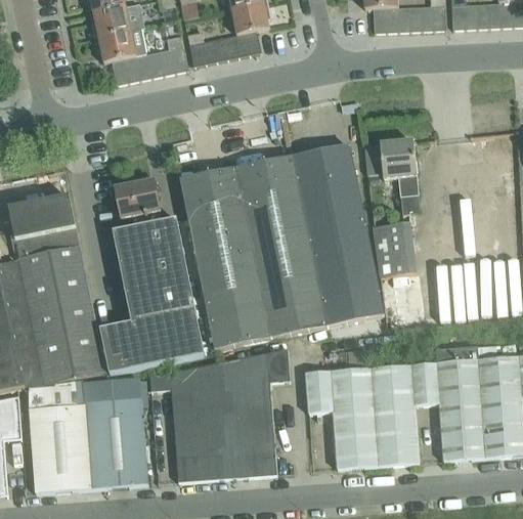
[(125,7),(123,0),(86,0),(87,5),(90,5),(92,13),(125,7)]
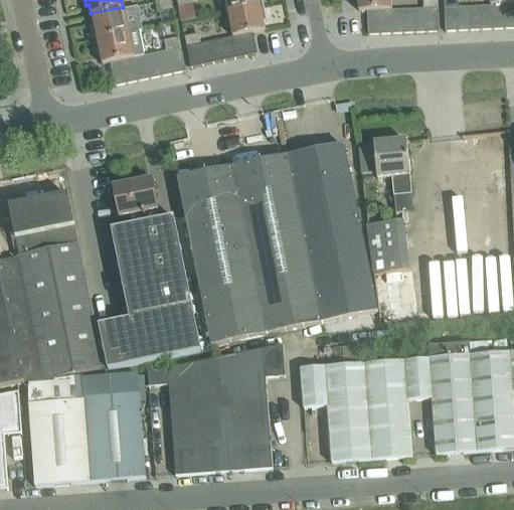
[(172,6),(171,0),(155,0),(158,9),(172,6)]
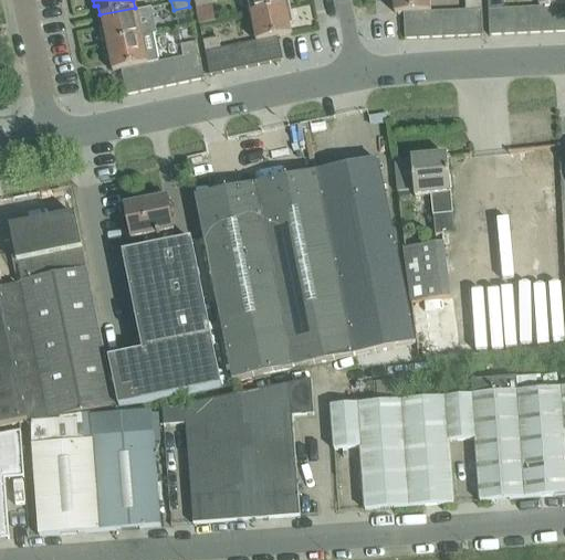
[(247,0),(249,11),(288,3),(286,0),(247,0)]
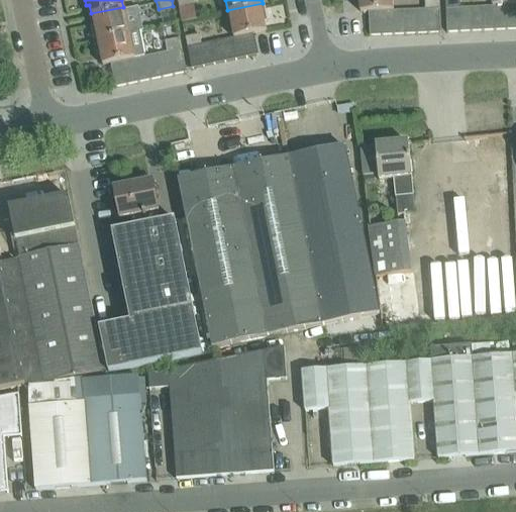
[(393,6),(392,0),(359,0),(359,9),(368,8),(380,7),(392,7),(393,6)]
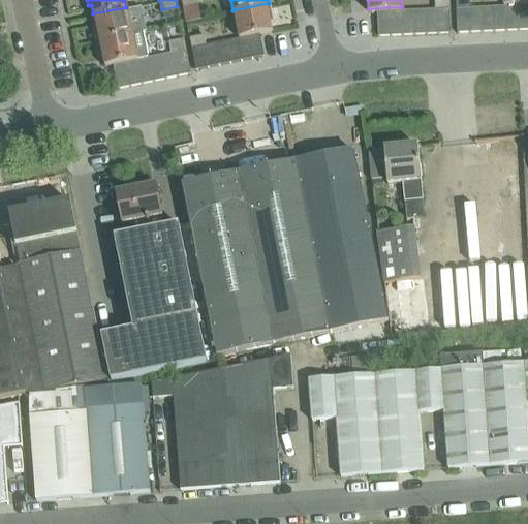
[(520,27),(518,1),(505,2),(506,27),(520,27)]
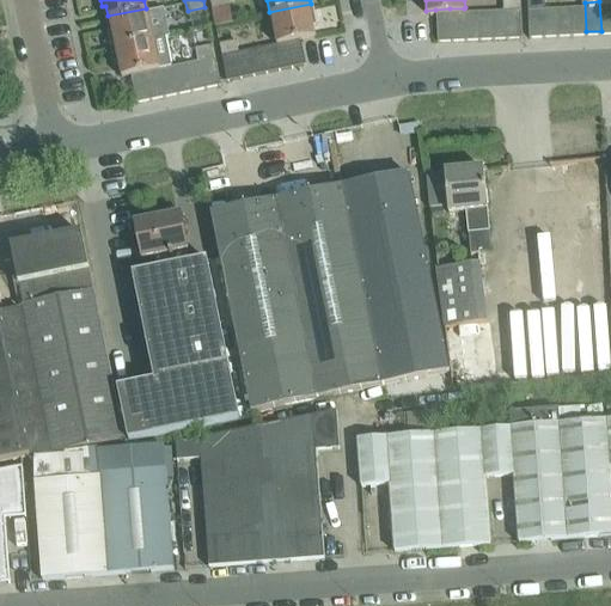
[(610,30),(610,1),(599,1),(602,31),(610,30)]
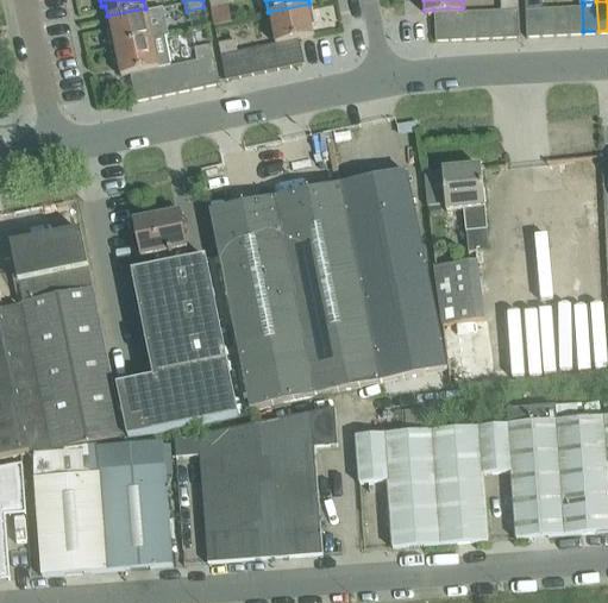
[(569,32),(568,2),(553,4),(555,32),(569,32)]
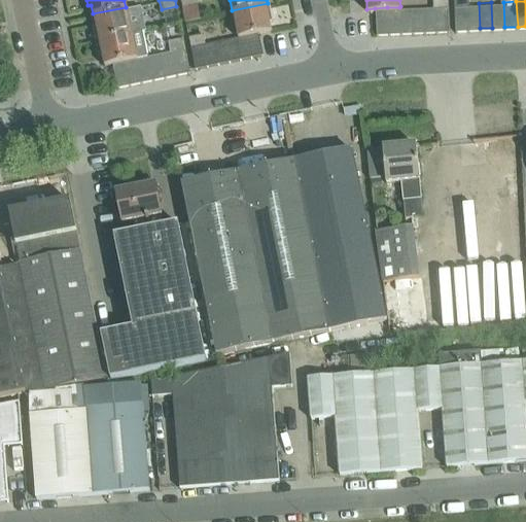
[(504,27),(503,2),(501,2),(491,2),(492,28),(504,27)]
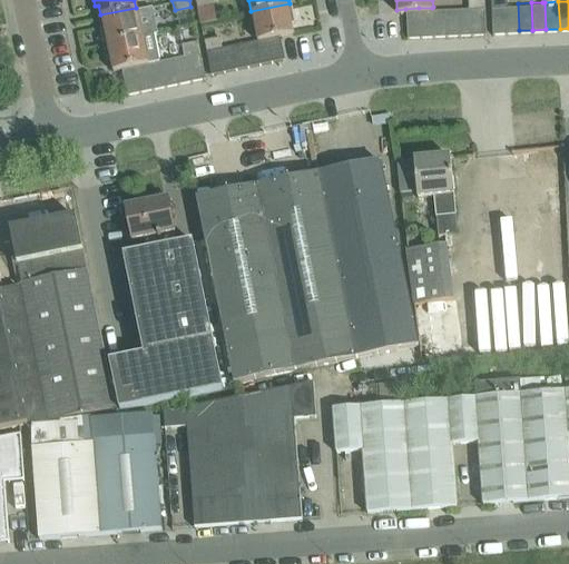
[(293,19),(290,3),(251,11),(256,38),(266,36),(278,33),(292,30),(290,20),(293,19)]
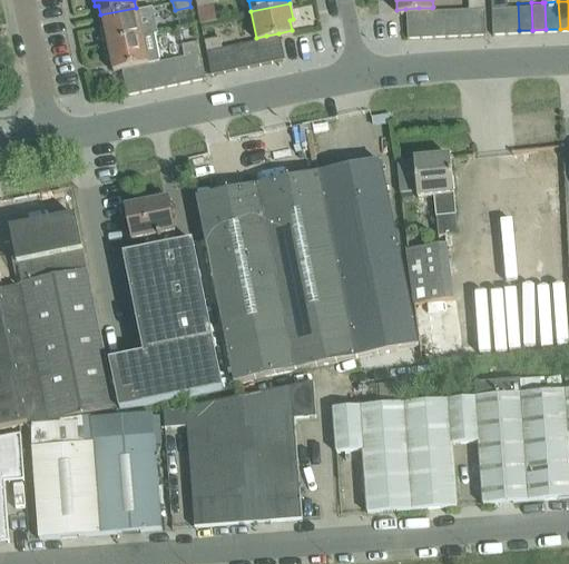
[(519,30),(518,3),(507,5),(504,5),(506,31),(519,30)]
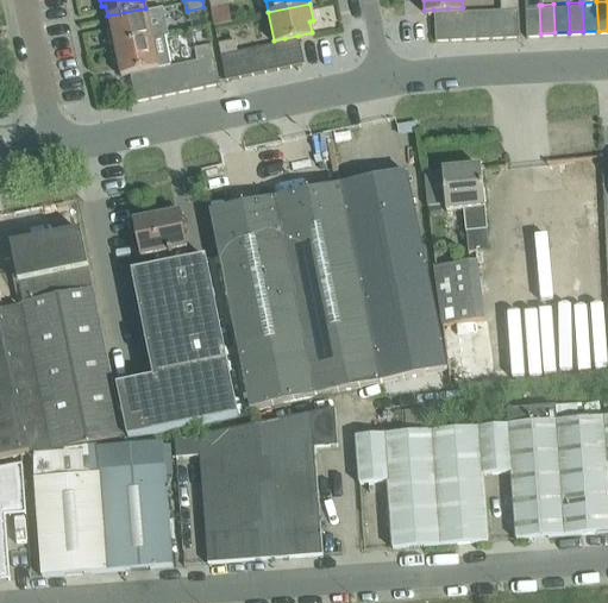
[(110,25),(105,26),(110,44),(164,33),(168,32),(162,5),(145,8),(107,16),(110,25)]
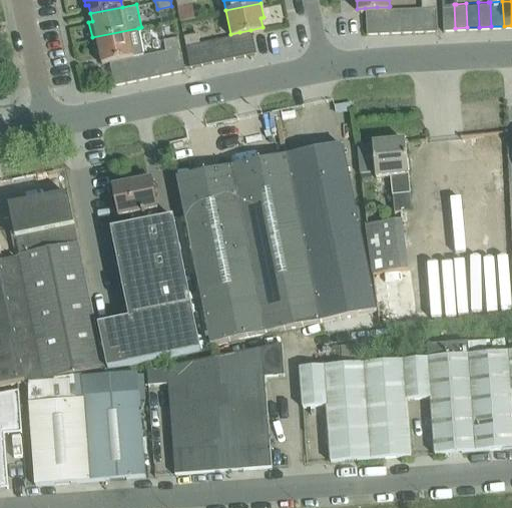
[(437,29),(436,4),(424,5),(425,29),(437,29)]
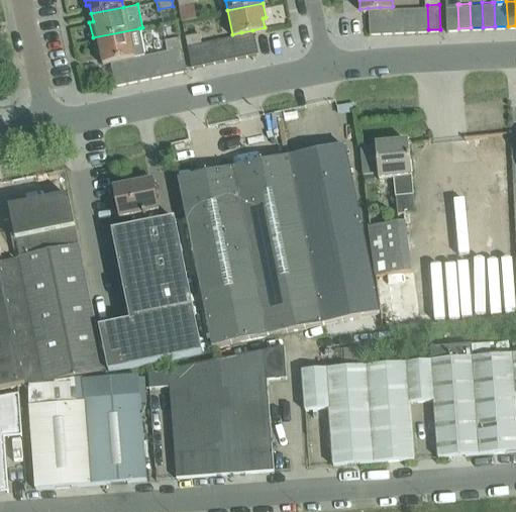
[(458,28),(457,4),(445,4),(446,28),(458,28)]
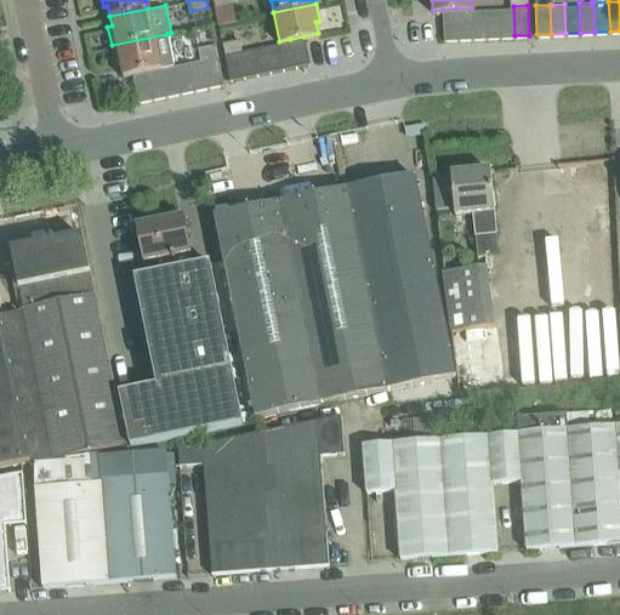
[(501,36),(499,6),(485,7),(487,36),(501,36)]
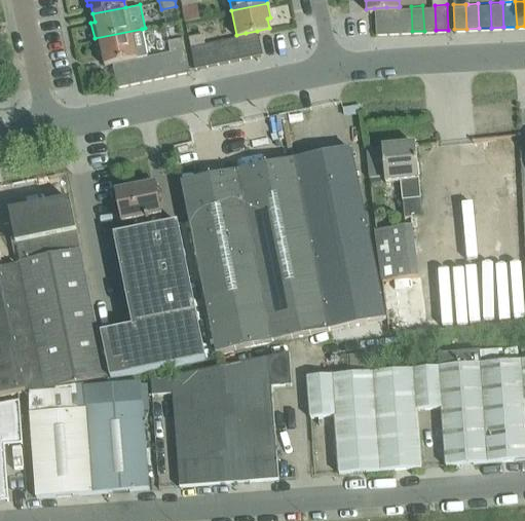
[(436,30),(435,5),(432,5),(422,5),(424,31),(436,30)]
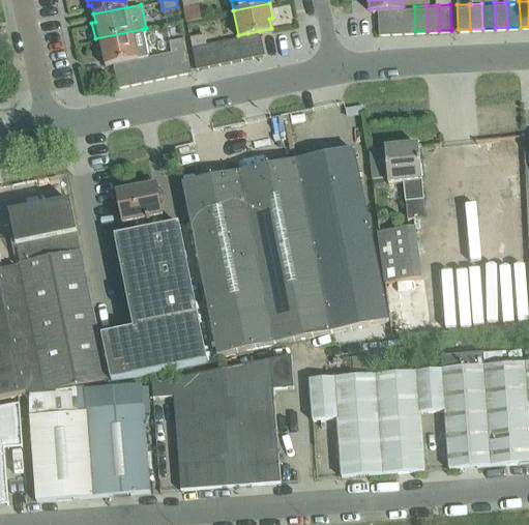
[(415,31),(414,6),(403,6),(402,7),(403,32),(415,31)]
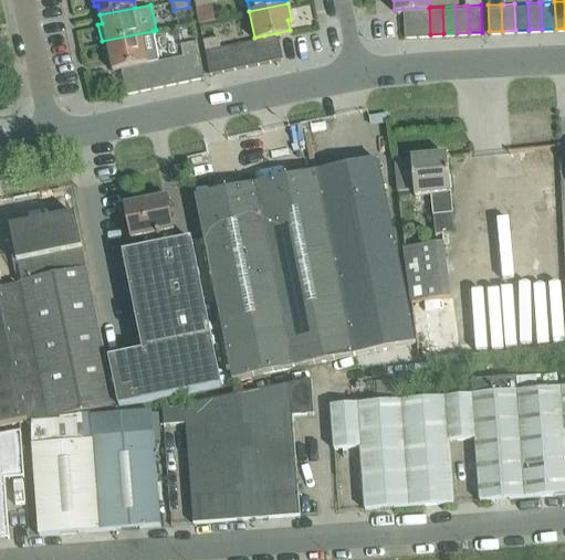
[(417,34),(416,8),(403,9),(404,35),(417,34)]
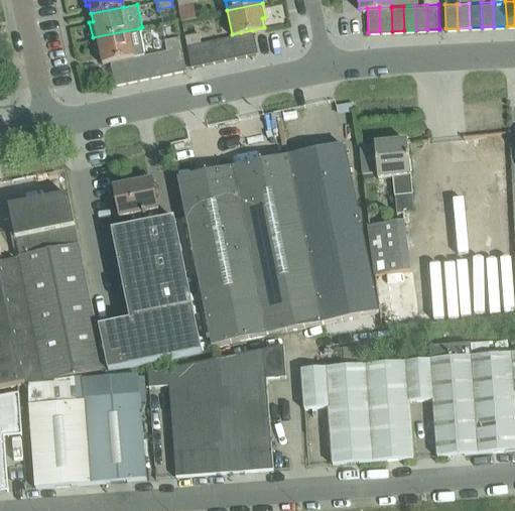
[(392,31),(391,7),(379,7),(380,31),(392,31)]
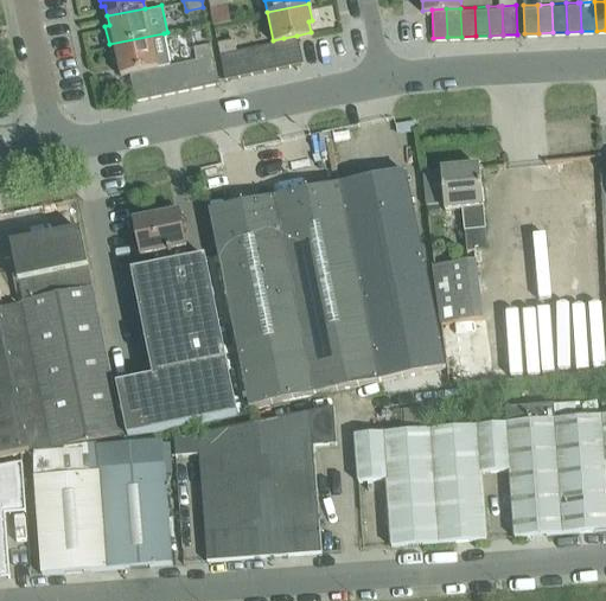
[(164,33),(109,44),(113,63),(117,62),(119,72),(128,70),(142,68),(155,65),(170,62),(164,33)]
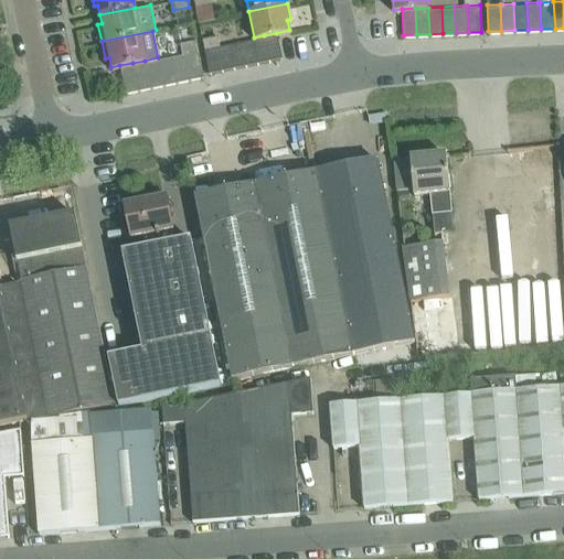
[(217,33),(202,36),(201,36),(203,49),(215,45),(220,44),(217,33)]
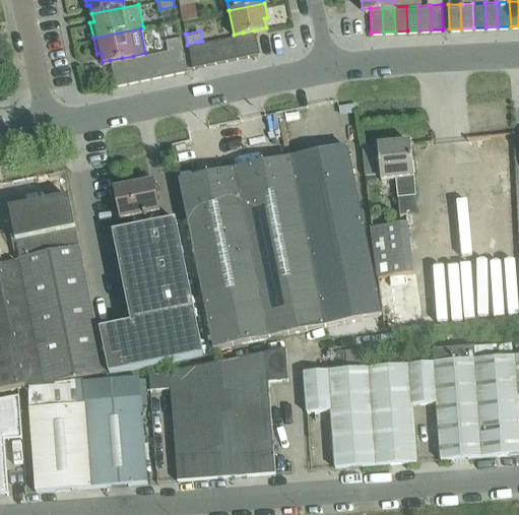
[(258,52),(254,30),(243,33),(247,55),(258,52)]
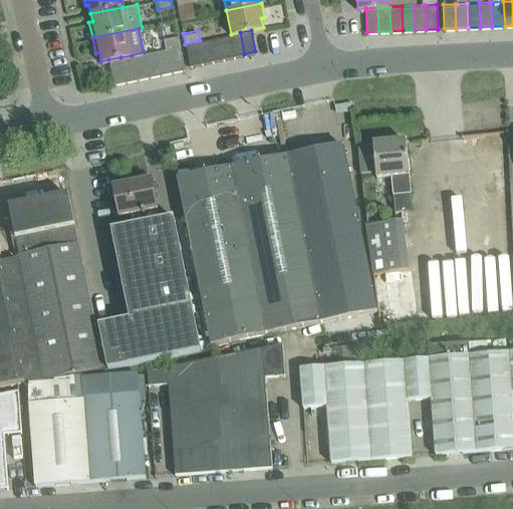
[(244,54),(240,32),(231,34),(229,34),(233,56),(244,54)]
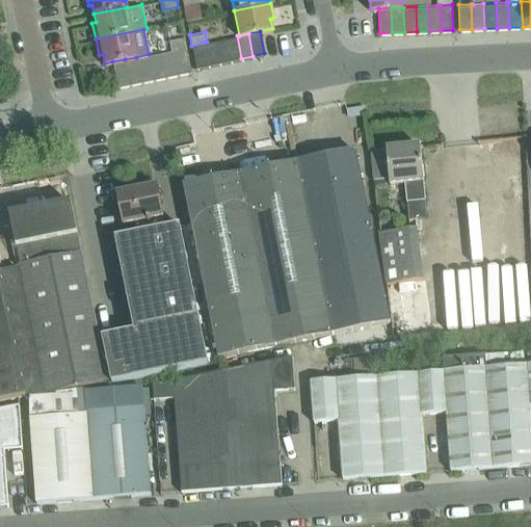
[(185,47),(183,35),(168,38),(171,50),(173,49),(185,47)]
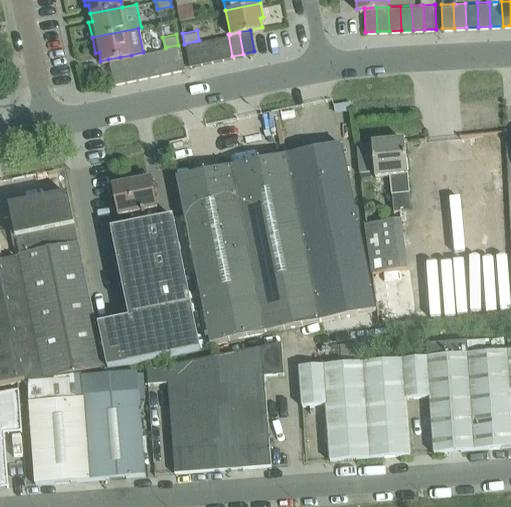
[(232,56),(228,34),(217,36),(221,58),(232,56)]
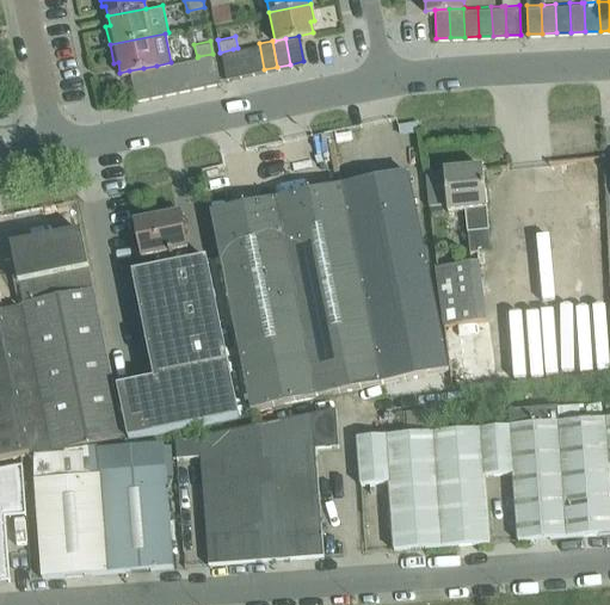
[(264,69),(259,43),(246,47),(251,72),(264,69)]
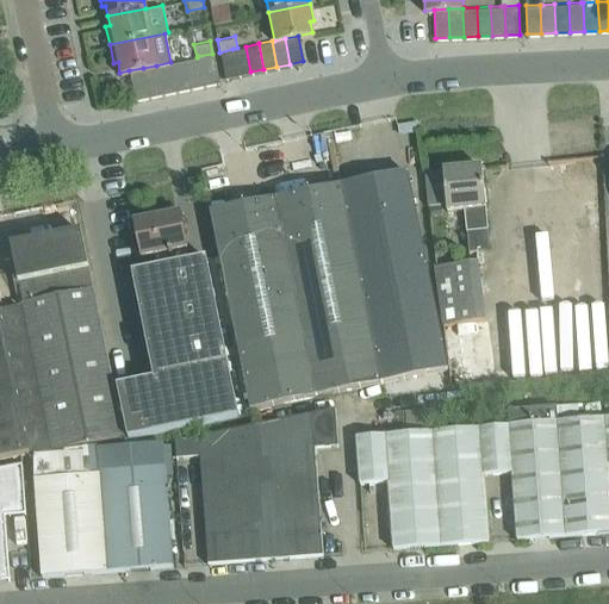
[(250,72),(246,47),(237,48),(232,49),(237,75),(250,72)]
